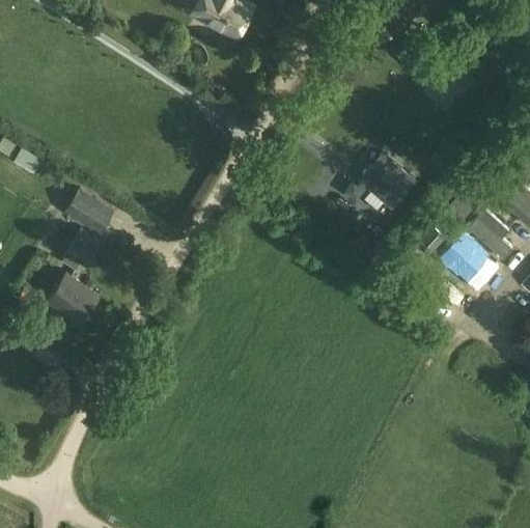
[(197,0),(189,16),(239,43),(258,5),(248,0),(197,0)]
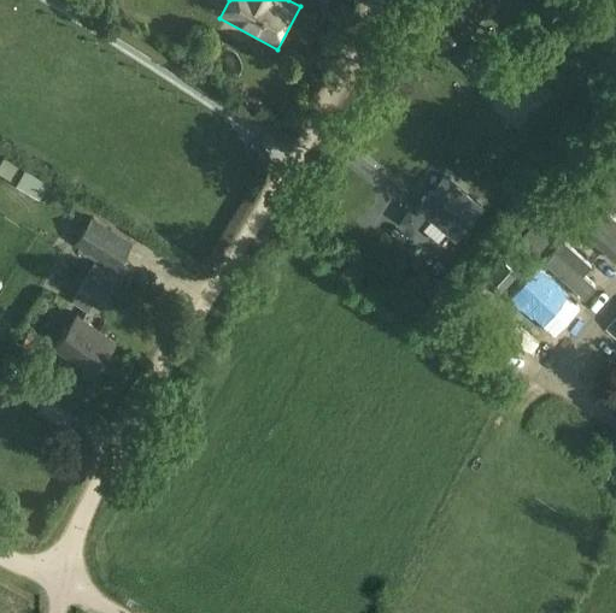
[(496,0),(441,0),(438,5),(462,28),(471,18),(477,23),(498,3),(496,0)]
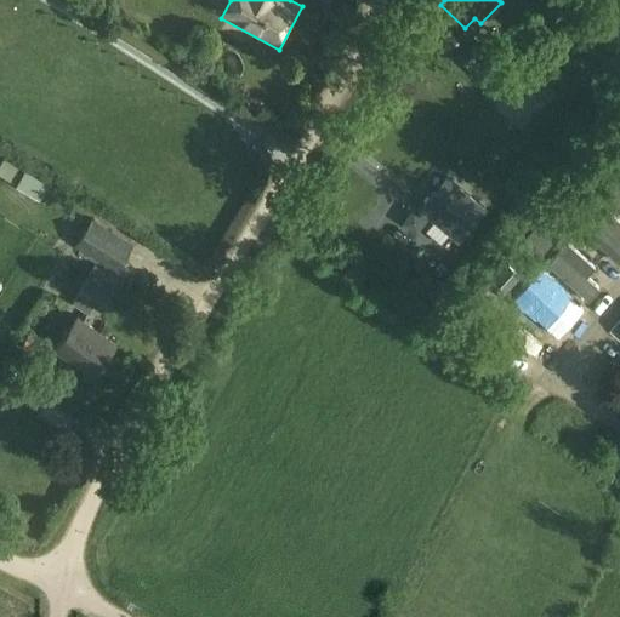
[(527,78),(534,85),(541,78),(535,70),(527,78)]
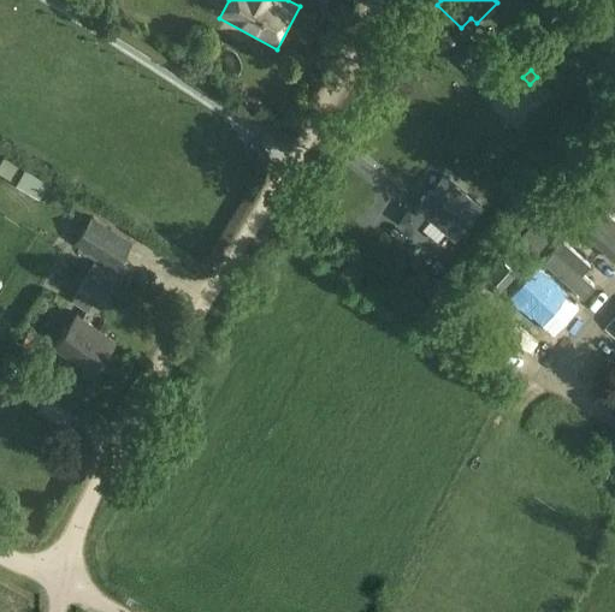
[(614,149),(610,147),(593,165),(604,176),(614,164),(614,149)]
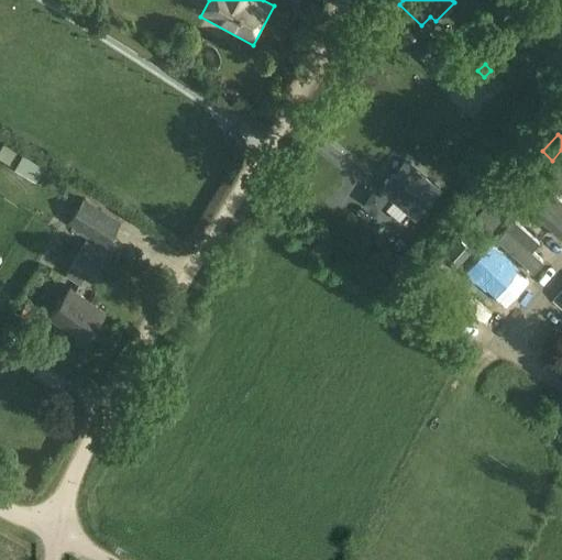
[(46,168),(7,142),(0,152),(0,158),(36,183),(46,168)]
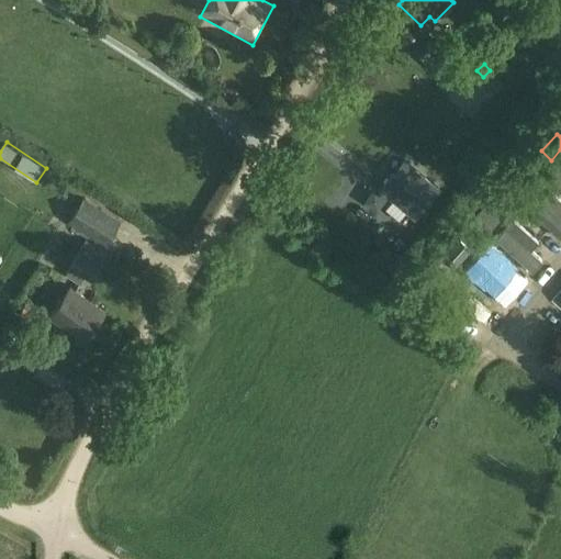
[(560,159),(550,172),(560,181),(560,159)]
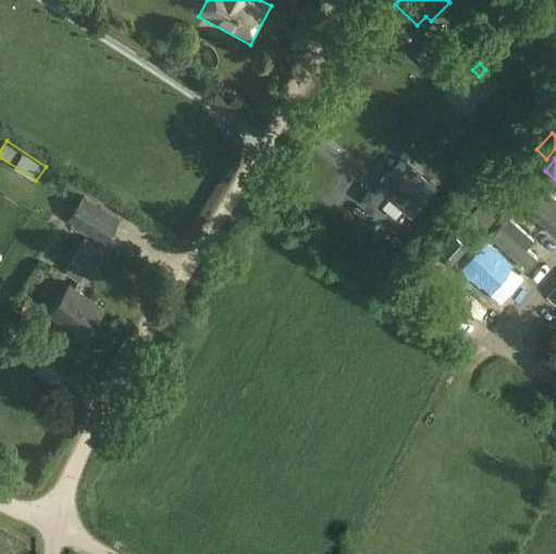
[(412,219),(436,191),(403,162),(379,192),(391,201),(405,212),(412,219)]
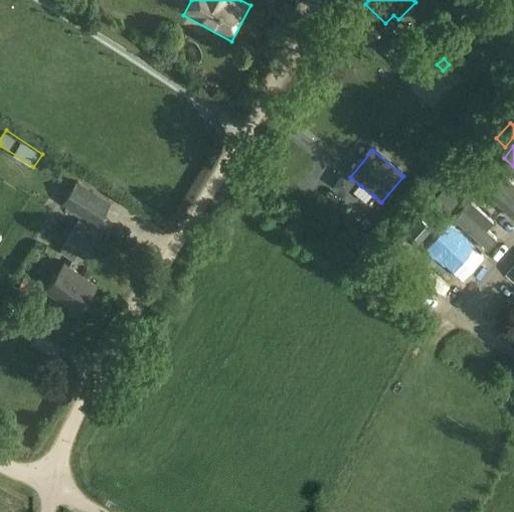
[(513,184),(495,167),(487,175),(478,185),(513,218),(513,184)]
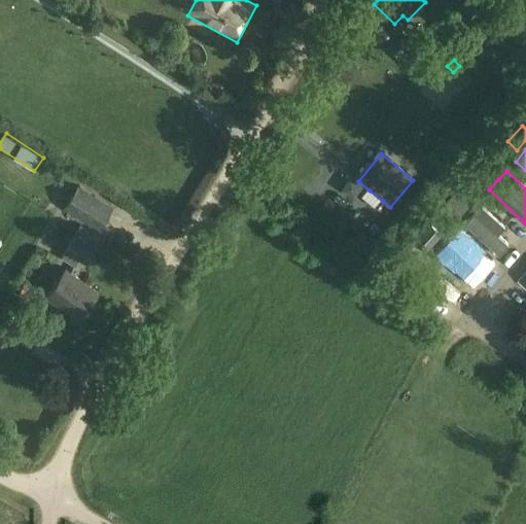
[(472,179),(458,196),(467,205),(482,188),(475,181),(472,179)]
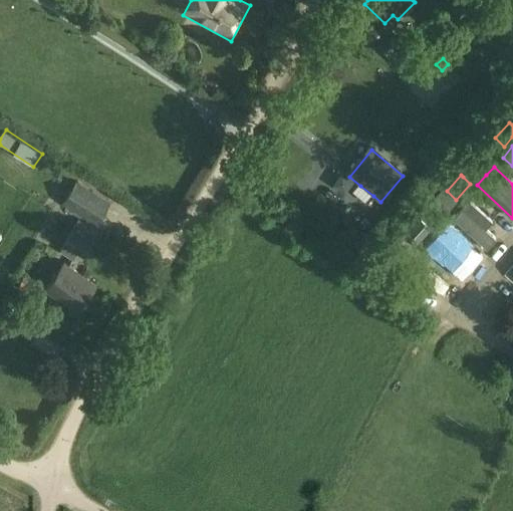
[(110,205),(78,185),(65,206),(97,226),(110,205)]
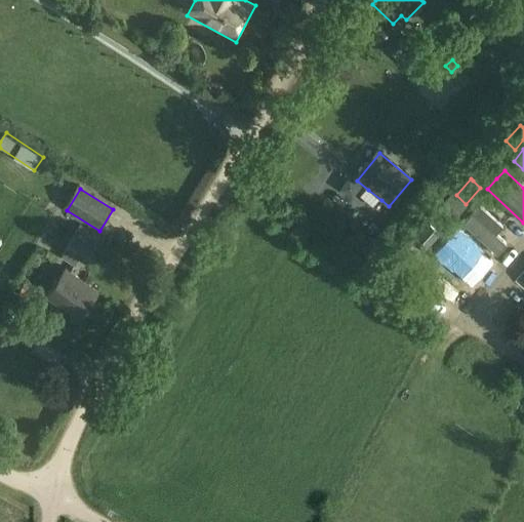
[(467,221),(500,252),(508,244),(495,233),(502,225),(481,205),(474,213),(467,221)]
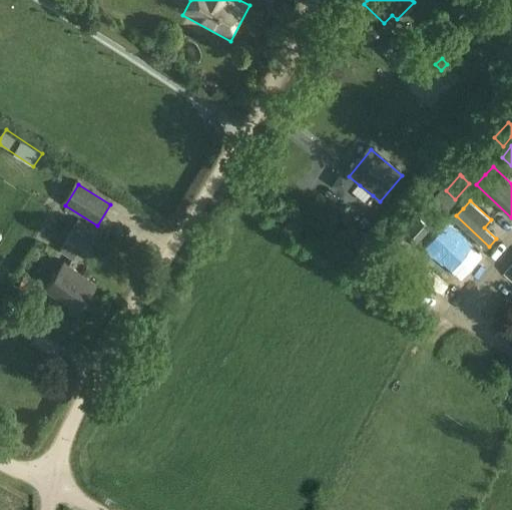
[(444,211),(434,202),(420,218),(429,227),(444,211)]
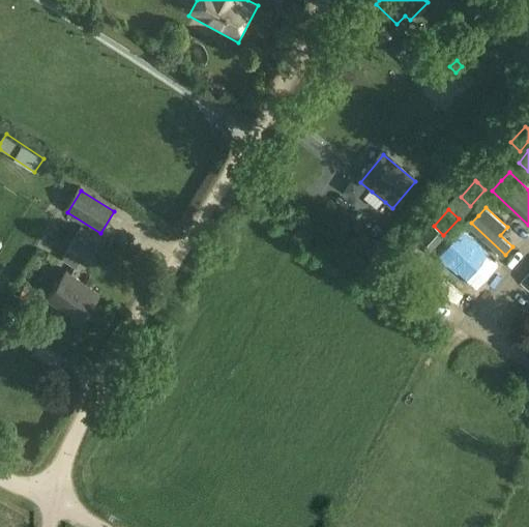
[(104,242),(82,229),(66,255),(88,268),(96,254),(104,242)]
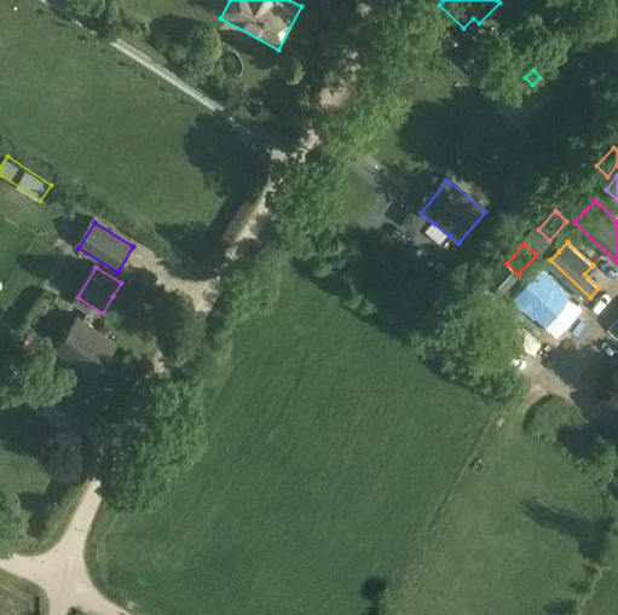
[(517,291),(560,334),(569,325),(553,309),(561,301),(538,279),(530,286),(525,283),(517,291)]
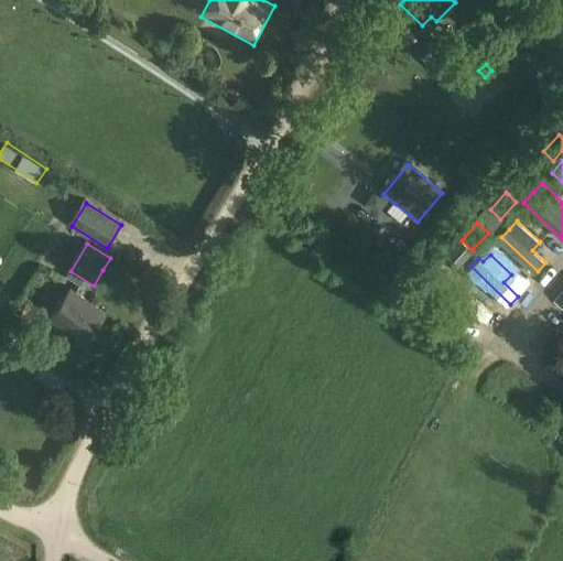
[(72,292),(52,321),(87,345),(107,316),(72,292)]
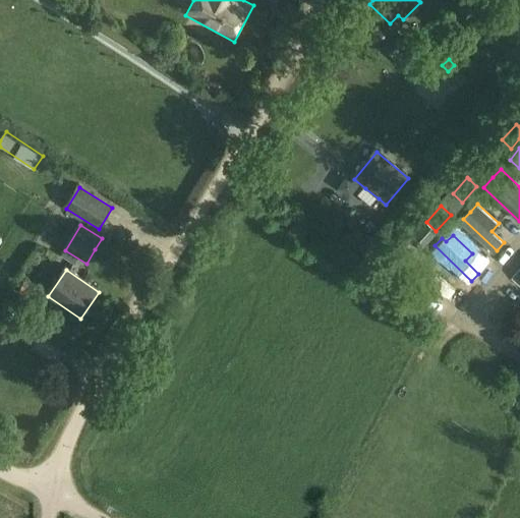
[(94,371),(100,359),(71,345),(65,357),(94,371)]
